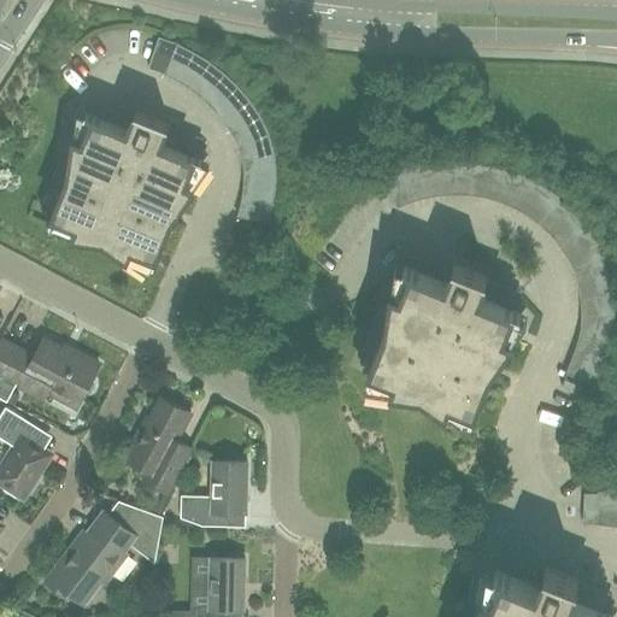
[(175,43),(159,37),(148,66),(164,74),(175,43)]
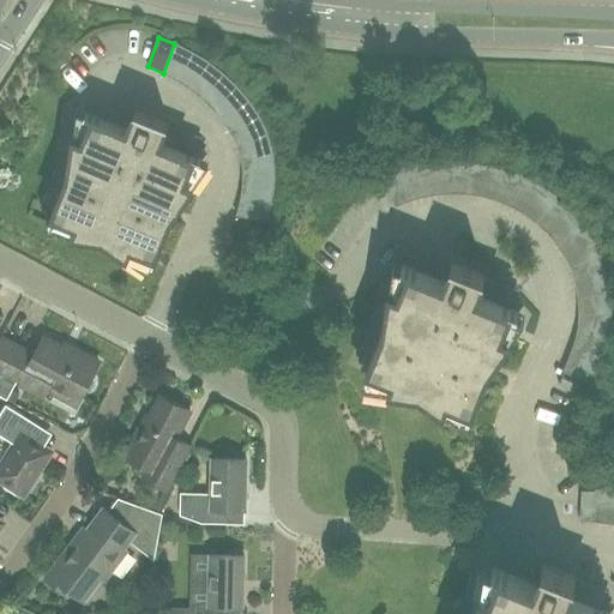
[(174,42),(174,43),(163,73),(175,79),(190,50),(174,42)]
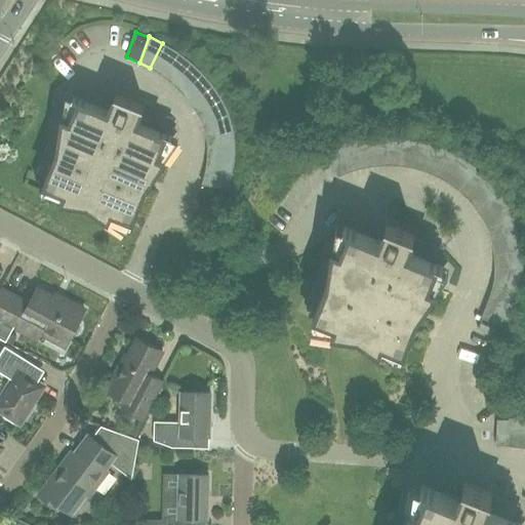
[(160,74),(174,50),(162,43),(150,68),(151,69),(160,74)]
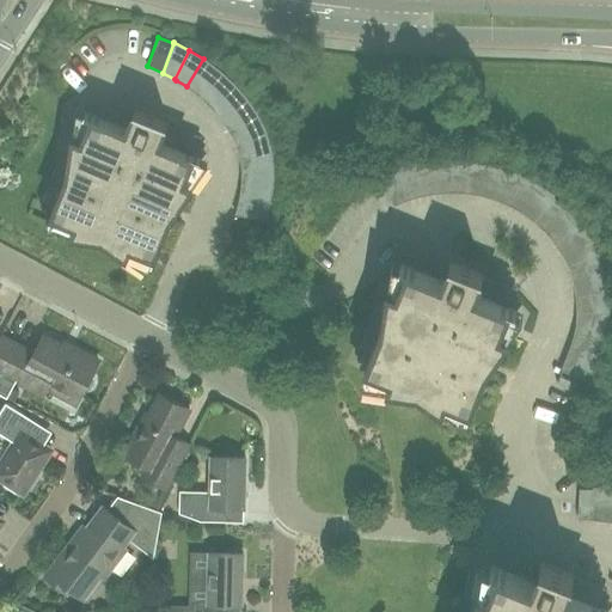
[(197,95),(218,69),(203,59),(187,86),(189,87),(197,95)]
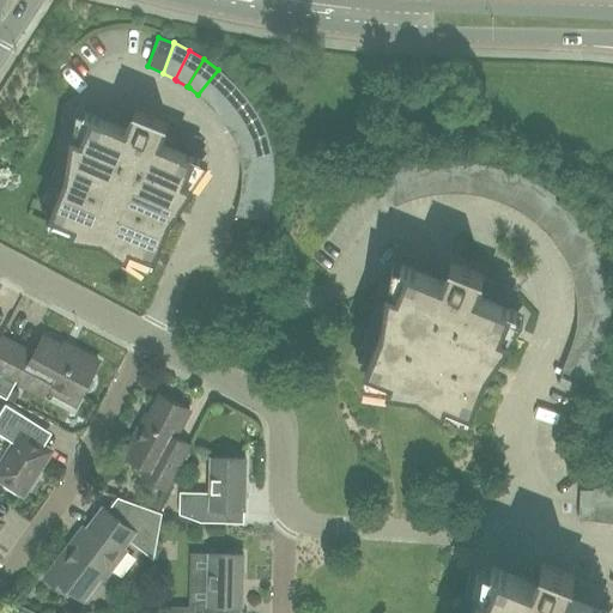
[(207,104),(230,82),(218,70),(198,95),(200,97),(207,104)]
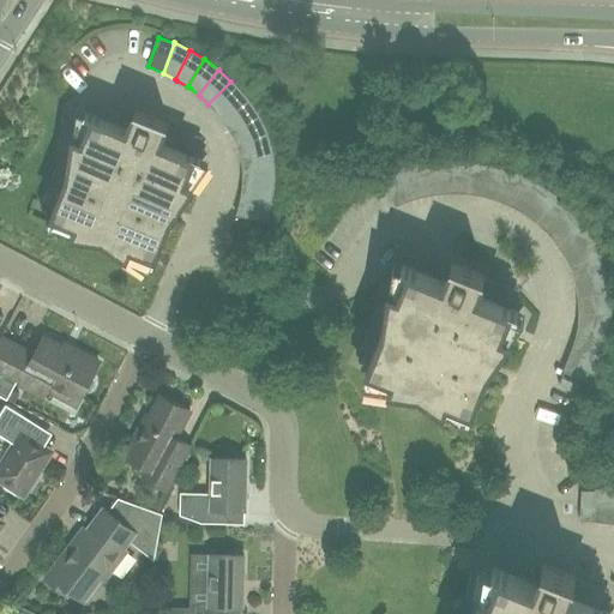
[(242,94),(230,82),(208,104),(211,108),(217,114),(242,94)]
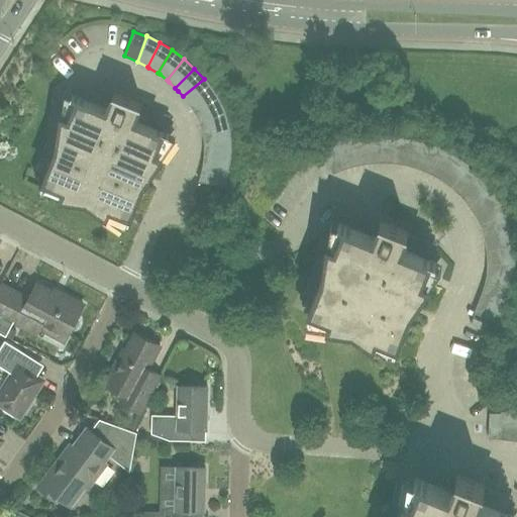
[(190,105),(213,91),(204,79),(183,96),(186,100),(190,105)]
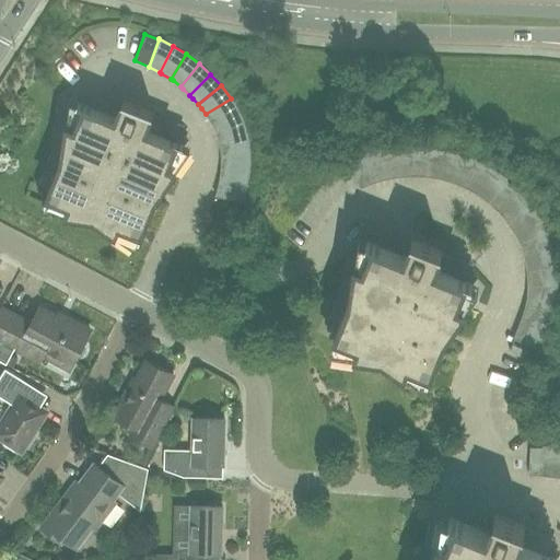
[(238,112),(231,98),(206,114),(210,119),(212,125),(238,112)]
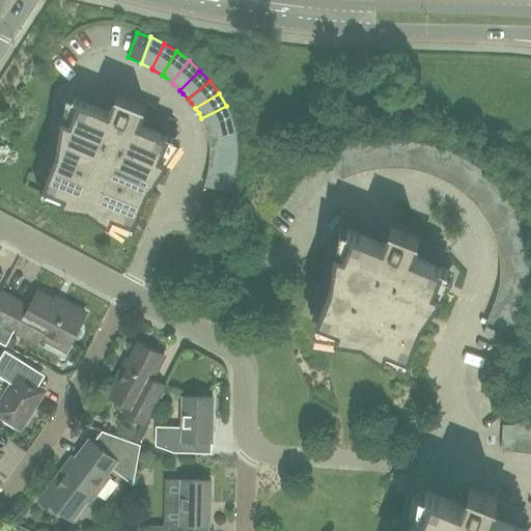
[(74,158),(58,152),(43,192),(64,201),(64,203),(89,206),(110,221),(111,220),(133,228),(148,189),(134,183),(137,176),(150,182),(150,183),(152,184),(168,161),(166,160),(175,138),(138,123),(144,108),(145,109),(145,107),(129,101),(117,95),(111,113),(74,98),(65,119),(63,119),(59,146),(61,146),(76,151),(74,158)]
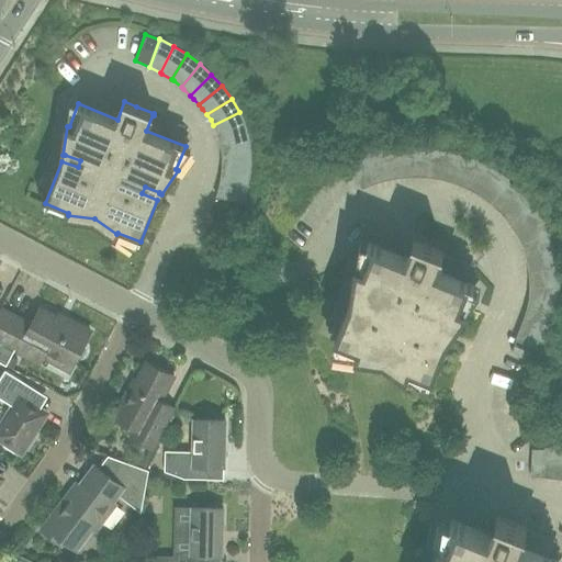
[(239,112),(213,125),(216,132),(218,137),(246,126),(239,112)]
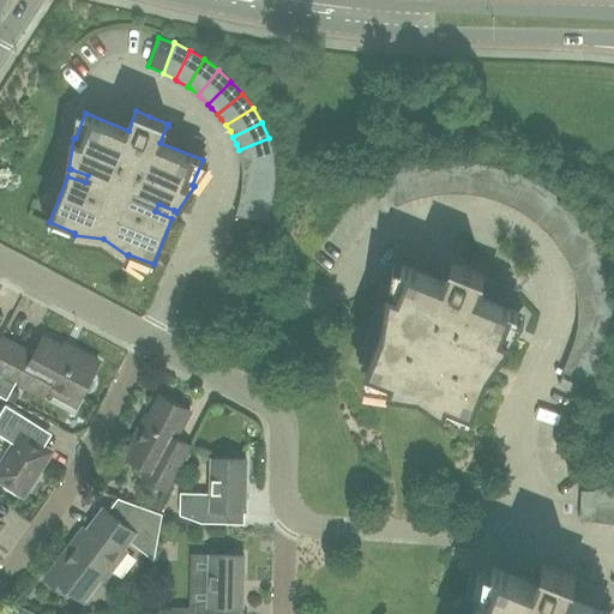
[(274,155),(269,138),(239,150),(241,157),(242,163),(274,155)]
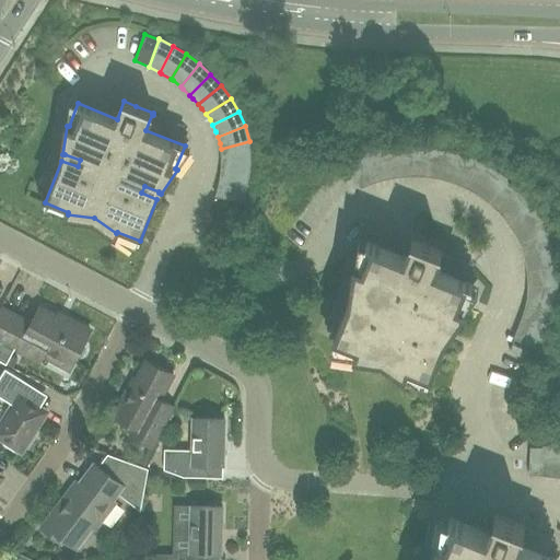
[(222,156),(222,161),(252,158),(249,141),(221,149),(222,156)]
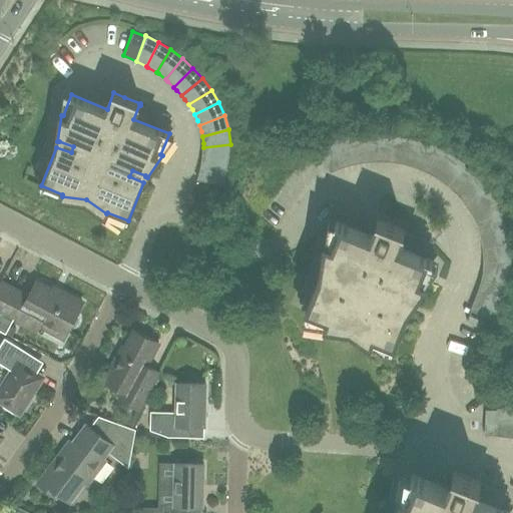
[(203,156),(202,158),(229,158),(230,144),(203,147),(203,156)]
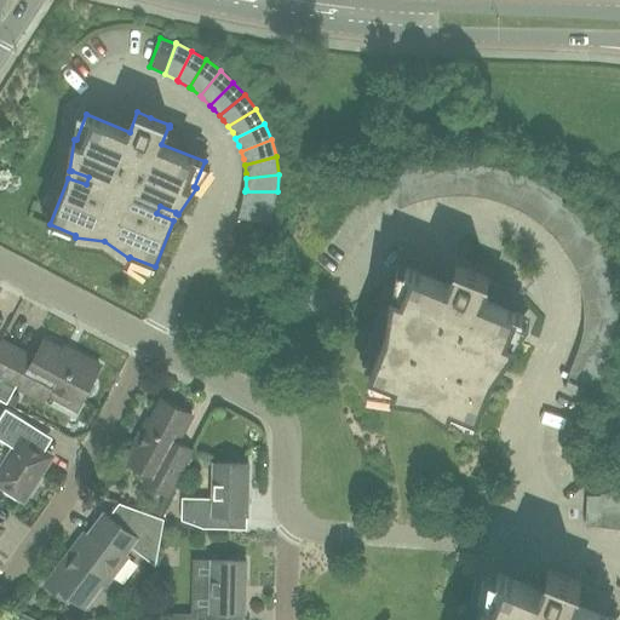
[(277,191),(245,191),(244,204),(242,206),(275,208),(277,191)]
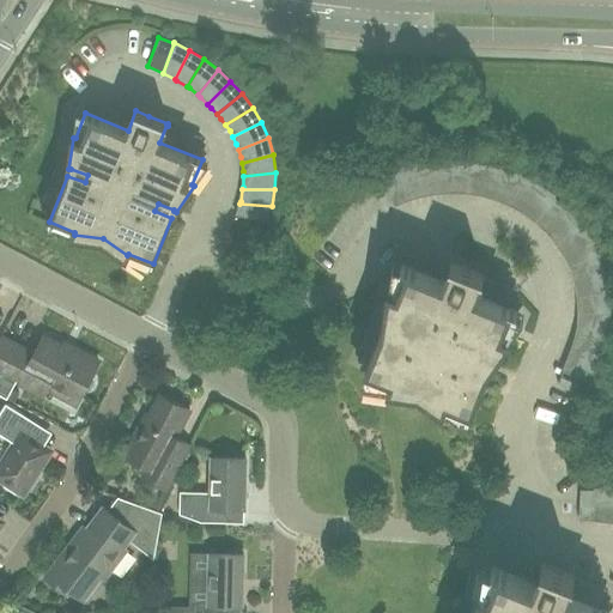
[(240,204),(236,216),(268,223),(272,206),(240,204)]
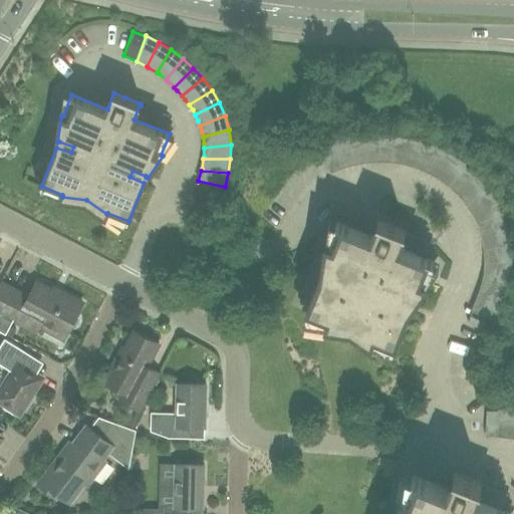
[(406,233),(407,231),(393,226),(378,220),(377,222),(378,222),(373,237),(337,222),(328,243),(326,243),(322,269),(324,269),(325,269),(338,275),(336,281),(322,275),(306,313),(327,322),(327,324),(351,327),(371,341),(372,340),(394,348),(410,310),(395,304),(398,298),(411,303),(411,304),(413,305),(428,283),(435,261),(399,247),(405,232),(406,233)]
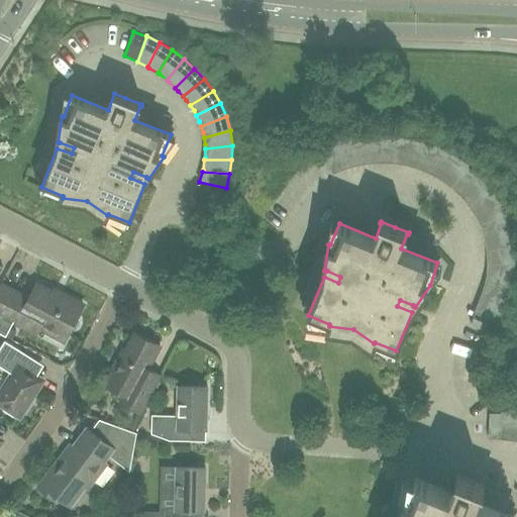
[(515,265),(488,265),(487,278),(514,280),(515,265)]
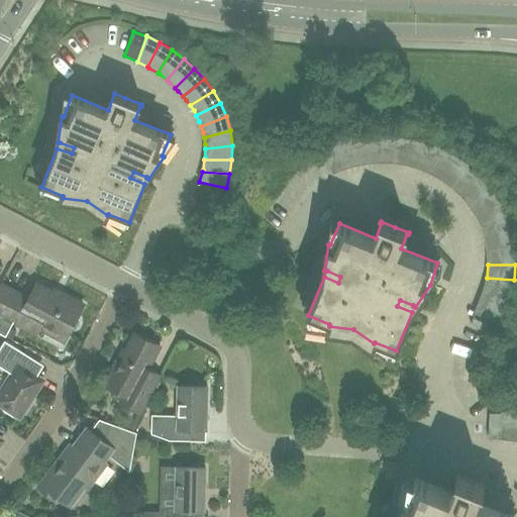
[(514,280),(487,278),(484,290),(510,296),(514,280)]
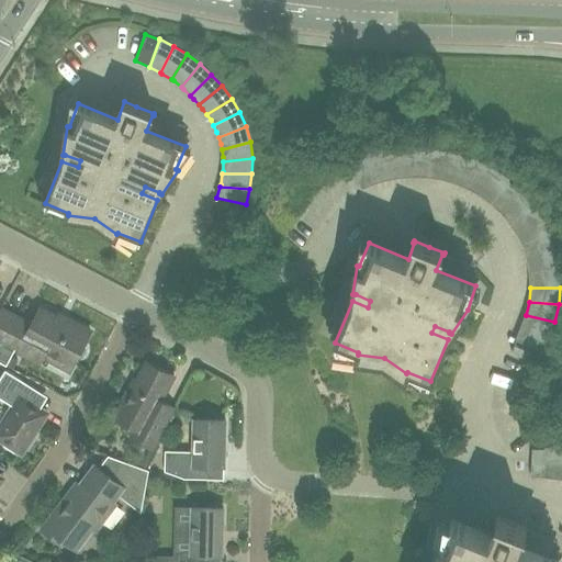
[(87,349),(85,345),(91,333),(67,319),(65,323),(41,310),(32,326),(2,311),(0,314),(0,362),(7,367),(15,350),(40,363),(43,357),(70,371),(76,360),(80,359),(85,357),(86,353),(87,349)]
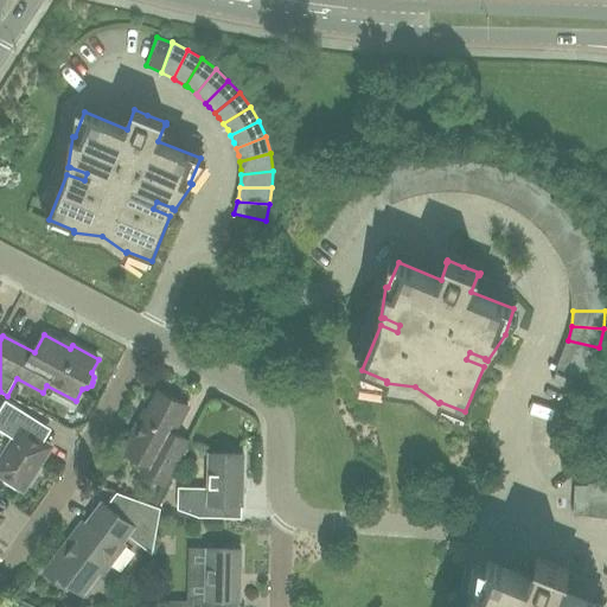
[(599,347),(568,340),(563,353),(593,364),(599,347)]
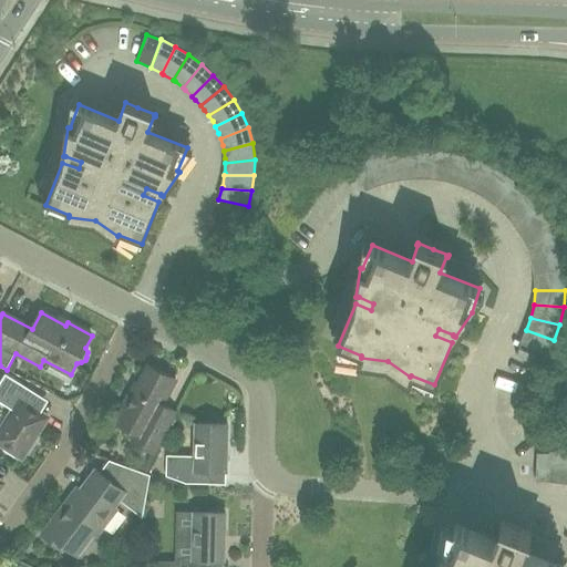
[(554,340),(526,330),(521,343),(542,353),(547,357),(554,340)]
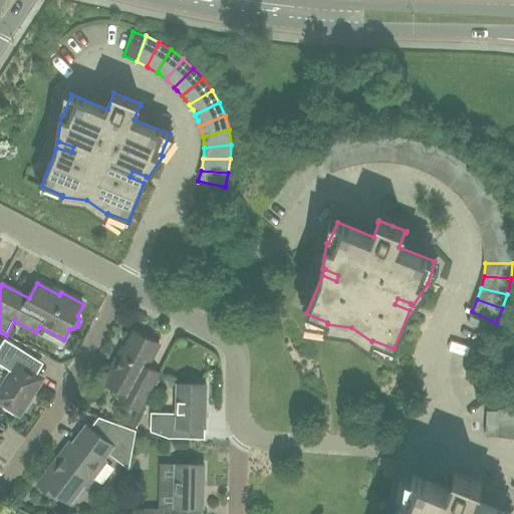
[(122,354),(120,353),(118,357),(115,358),(112,364),(113,367),(104,383),(123,394),(119,401),(139,412),(159,373),(148,367),(160,344),(136,331),(122,354)]
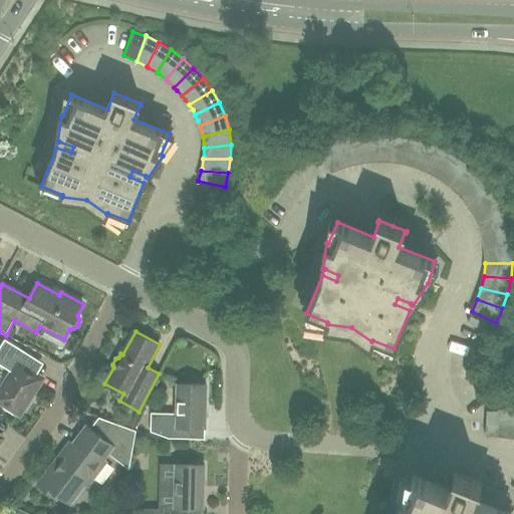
[(5,339),(0,347),(0,364),(11,372),(0,390),(0,403),(4,406),(3,409),(15,416),(16,414),(20,416),(43,378),(19,363),(26,352),(5,339)]
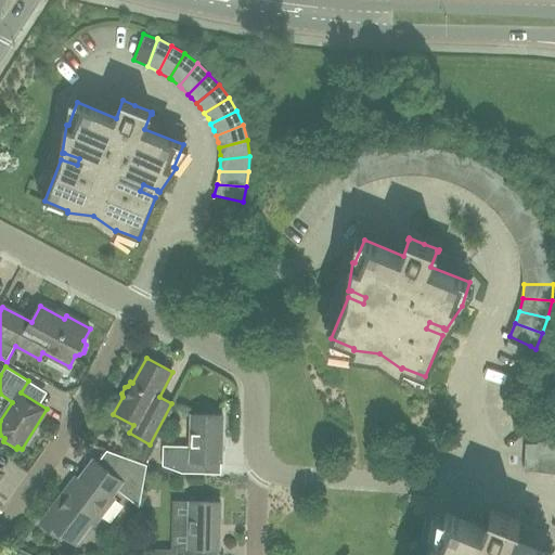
[(164,447),(163,467),(182,474),(205,475),(205,462),(221,462),(222,416),(192,415),(192,447),(164,447)]
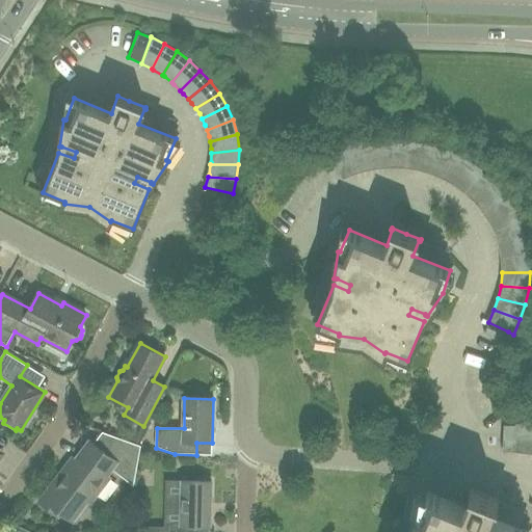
[(515,453),(529,454),(531,435),(531,426),(516,424),(516,426),(515,452),(515,453)]
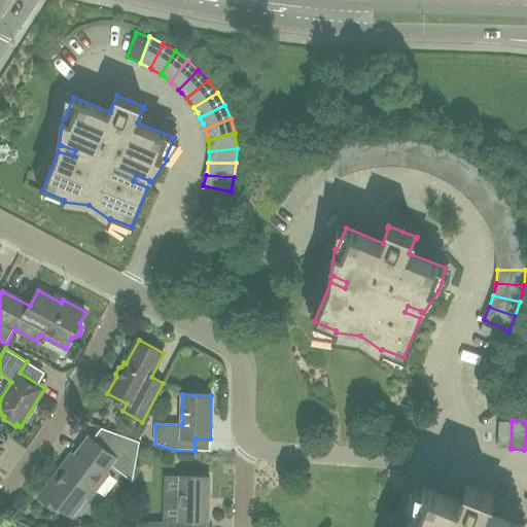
[(499,421),(498,448),(511,448),(512,422),(499,421)]
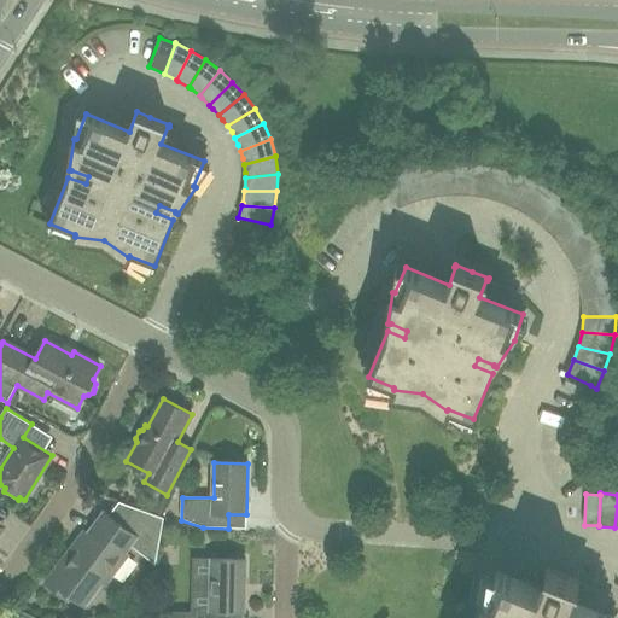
[(129,546),(156,565),(164,519),(136,508),(123,526),(105,513),(82,544),(79,541),(46,584),(66,600),(70,595),(83,606),(109,573),(112,576),(127,557),(123,553),(129,546)]
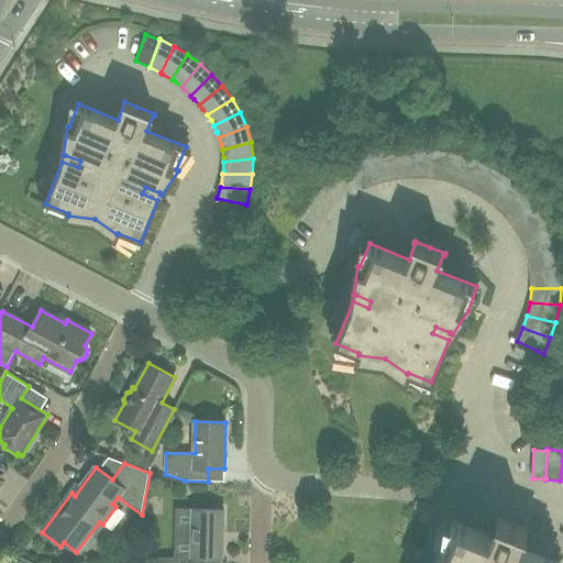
[(223,556),(224,510),(192,509),(191,555),(179,554),(179,558),(177,558),(158,558),(158,562),(206,562),(207,556),(223,556)]
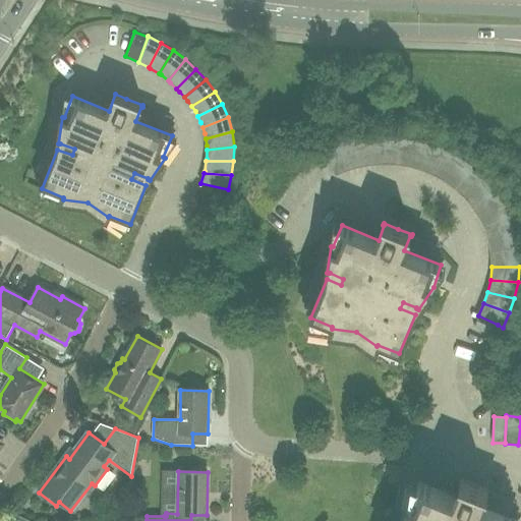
[(517,520),(481,507),(487,491),(488,491),(488,490),(476,485),(461,479),(460,480),(461,481),(455,496),(418,481),(410,503),(408,503),(405,520),(517,520)]
